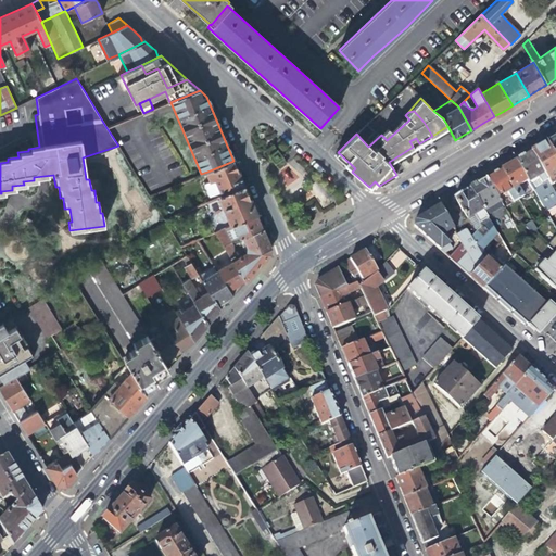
[(409,119),(405,115),(384,138),(387,140),(409,119)]
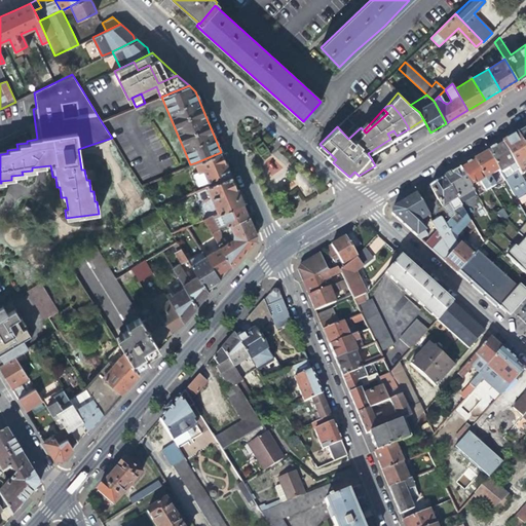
[(525,128),(525,129),(517,135),(525,150),(525,128)]
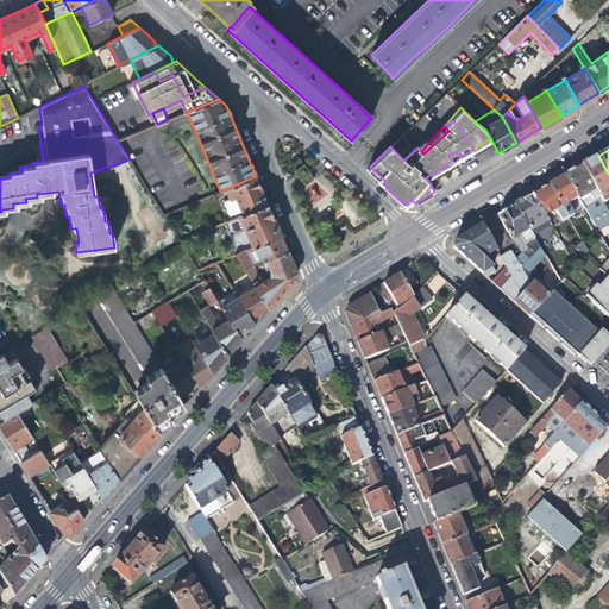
[(449,155),(452,161),(456,158),(459,157),(456,151),(449,155)]
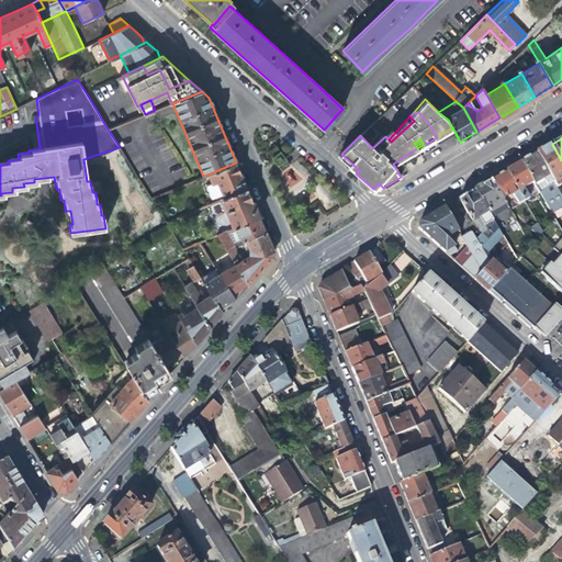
[(561,160),(552,144),(544,148),(537,153),(560,191),(561,189),(561,160)]
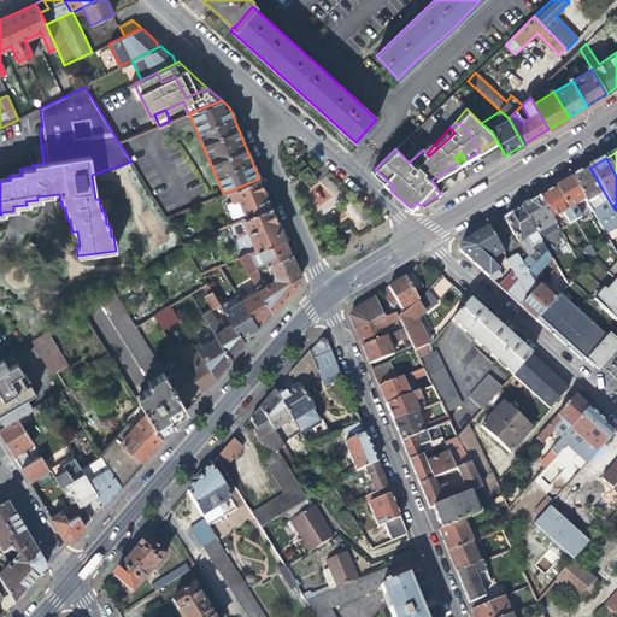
[(294,165),(309,187),(317,181),(303,160),(294,165)]
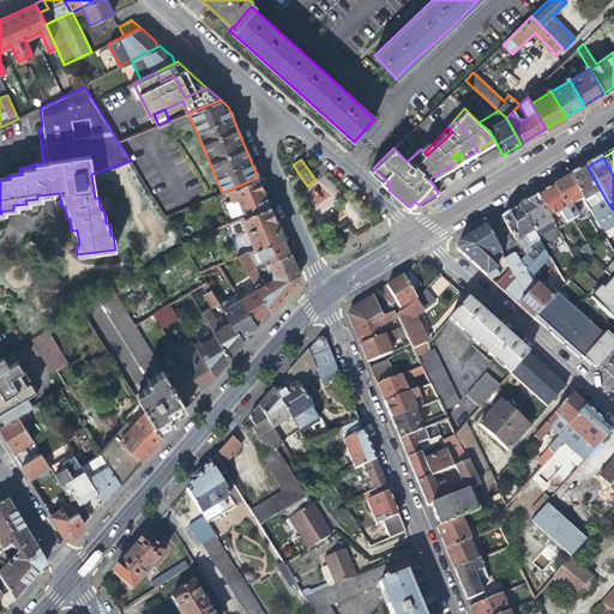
[(584,199),(603,232),(613,224),(613,211),(612,209),(587,167),(578,172),(571,176),(584,199)]
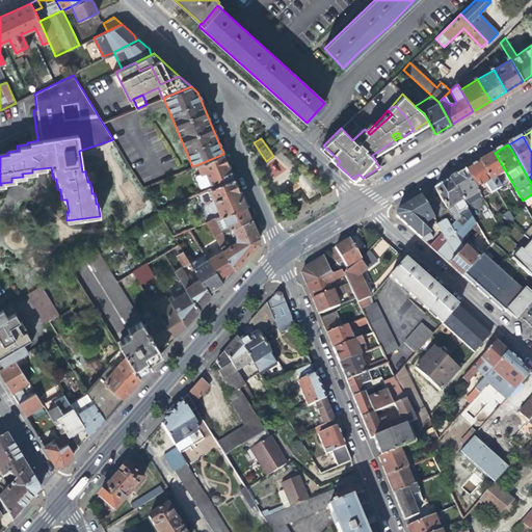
[(320,149),(337,164),(340,161),(323,145),(320,149)]
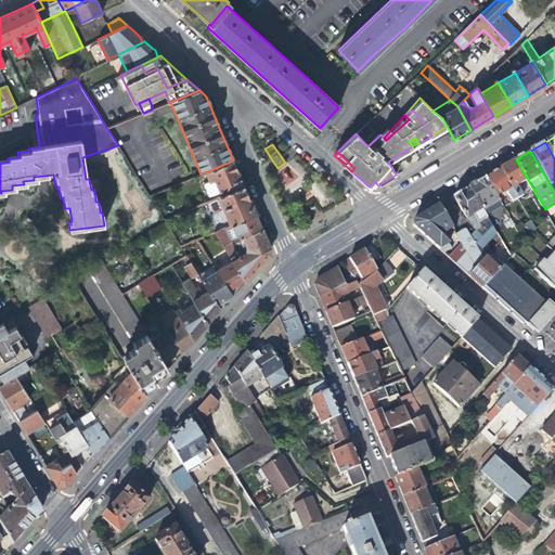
[(517,185),(528,180),(516,159),(508,164),(501,168),(518,196),(523,194),(517,185)]
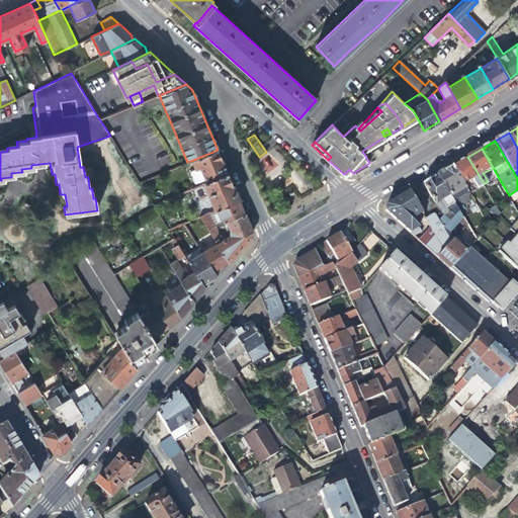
[(191,171),(197,185),(227,173),(223,161),(218,150),(193,160),(196,169),(191,171)]
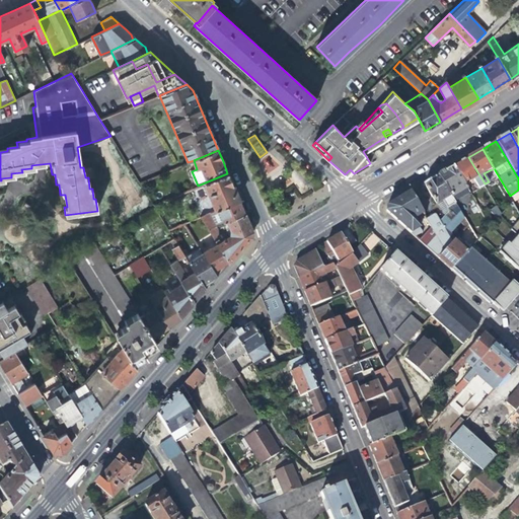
[(258,161),(266,173),(278,167),(271,154),(258,161)]
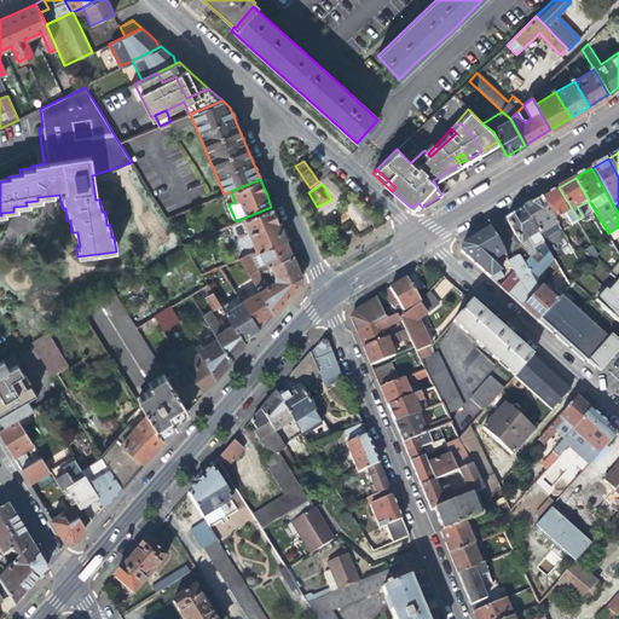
[(572,223),(578,219),(559,187),(550,192),(542,198),(555,220),(566,214),(572,223)]
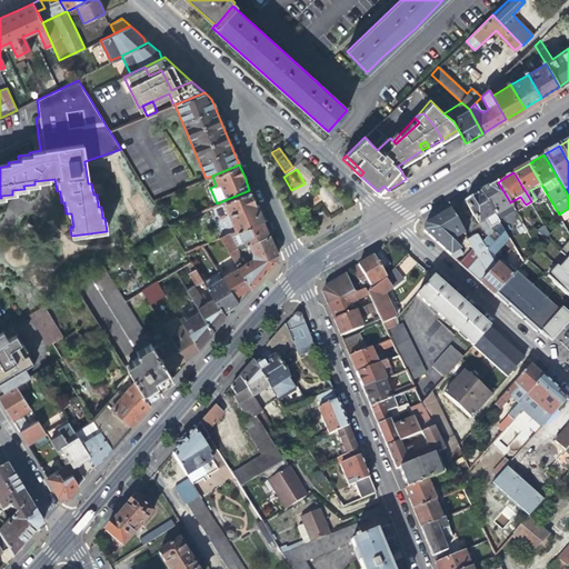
[(515,209),(510,202),(498,182),(490,187),(480,192),(497,219),(515,209)]
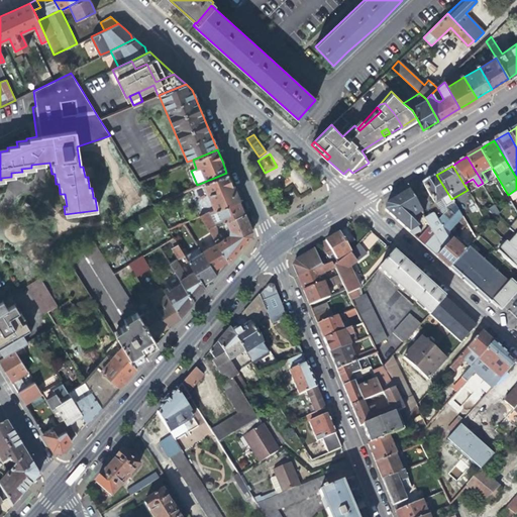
[(216,210),(219,208),(238,201),(232,187),(226,173),(197,185),(198,187),(205,185),(216,210)]
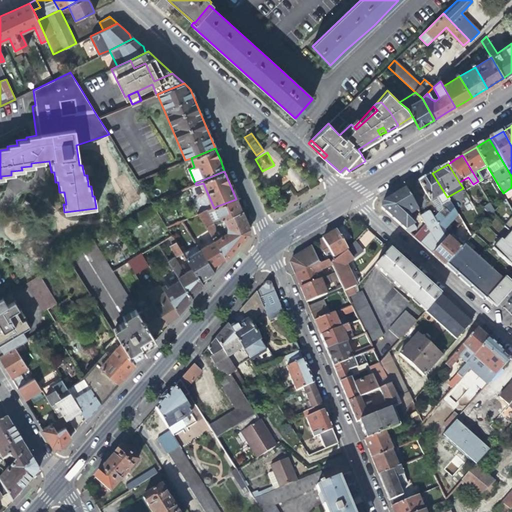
[(432,200),(436,198),(438,197),(441,200),(445,198),(446,200),(449,198),(447,197),(432,173),(426,176),(419,181),(431,201),(432,200)]
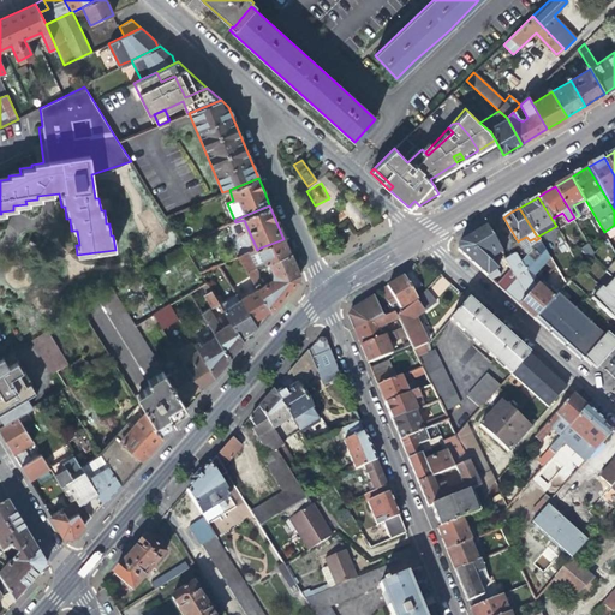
[(458,249),(490,278),(500,273),(491,257),(501,251),(487,227),(475,233),(459,243),(458,249)]
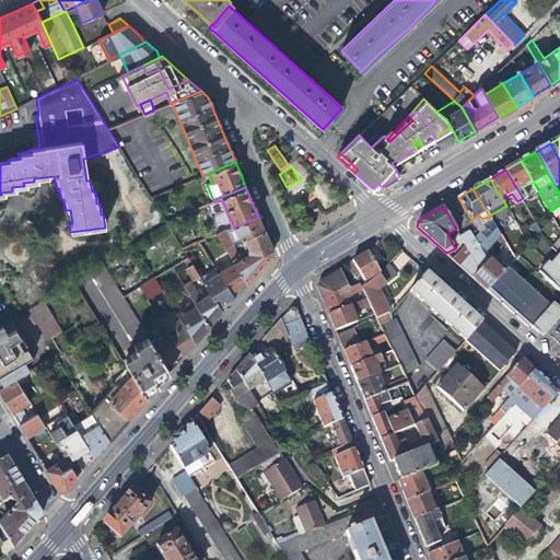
[(498,228),(491,217),(488,219),(487,217),(482,219),(479,216),(477,217),(487,234),(498,228)]
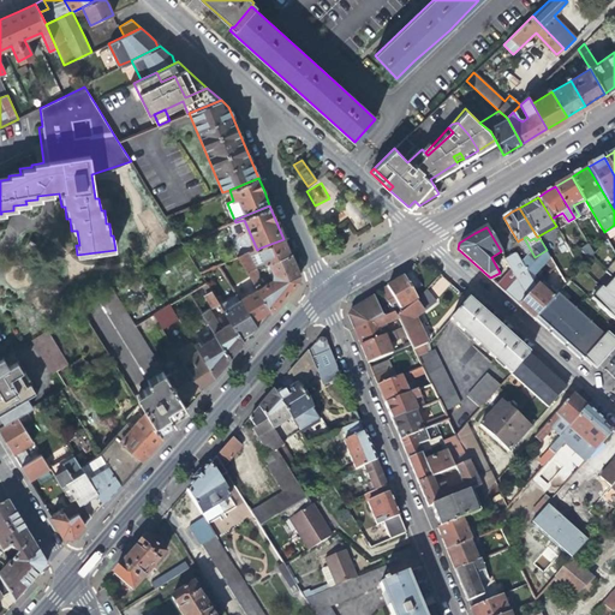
[(550,256),(547,250),(535,257),(524,238),(519,240),(527,255),(521,262),(531,276),(550,256)]
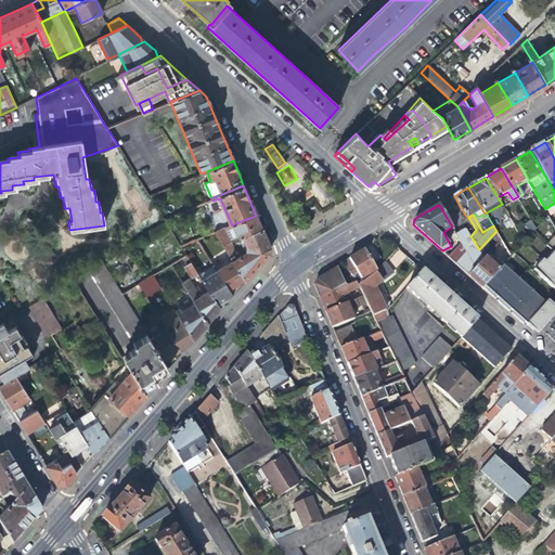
[(237,240),(241,239),(262,230),(259,222),(256,216),(235,223),(240,235),(236,237),(237,240)]
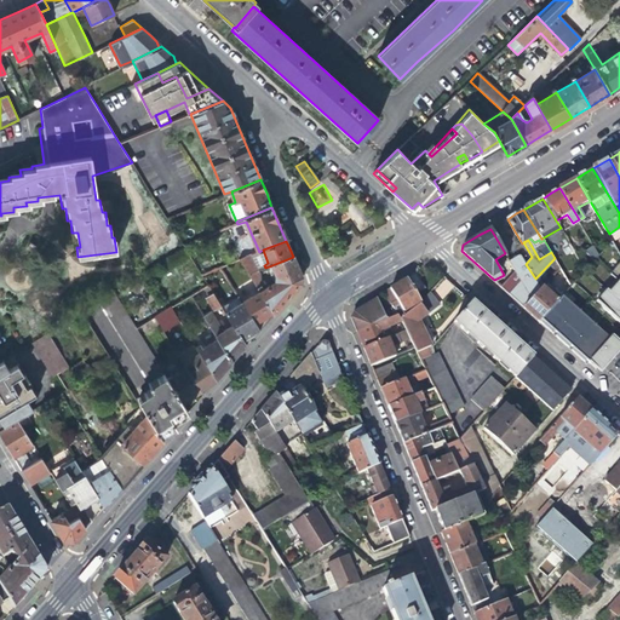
[(495,259),(504,275),(515,269),(510,262),(505,253),(495,259)]
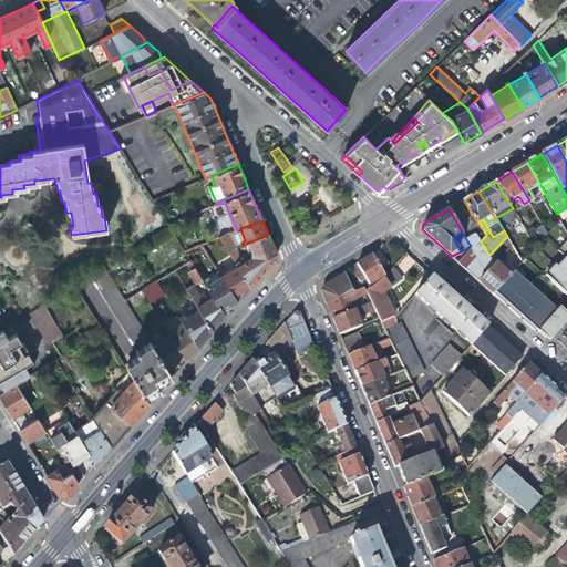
[(566,256),(566,257),(566,233),(556,247),(566,256)]
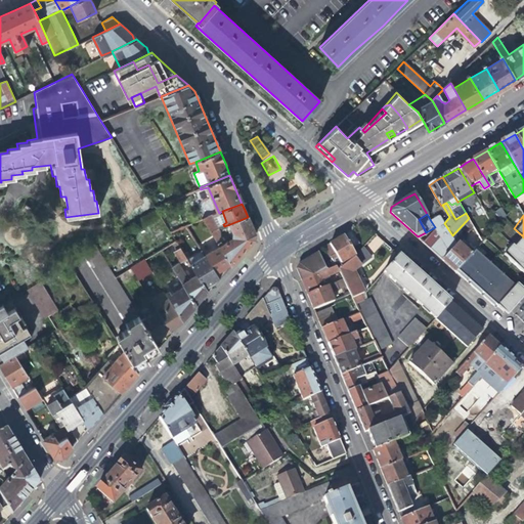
[(202,220),(210,232),(219,228),(211,216),(202,220)]
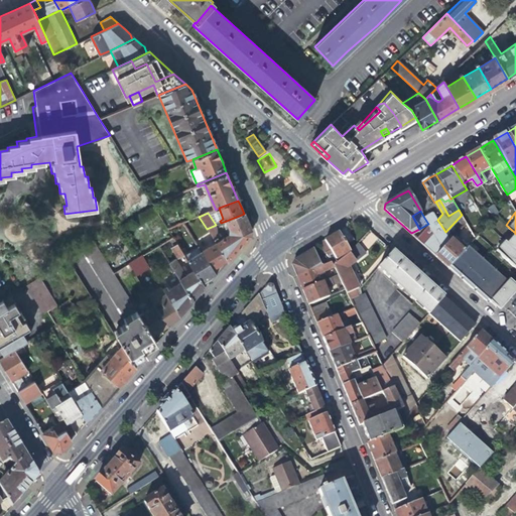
[(433,232),(422,243),(435,254),(448,240),(449,239),(445,232),(437,220),(433,213),(424,218),(428,224),(433,232)]
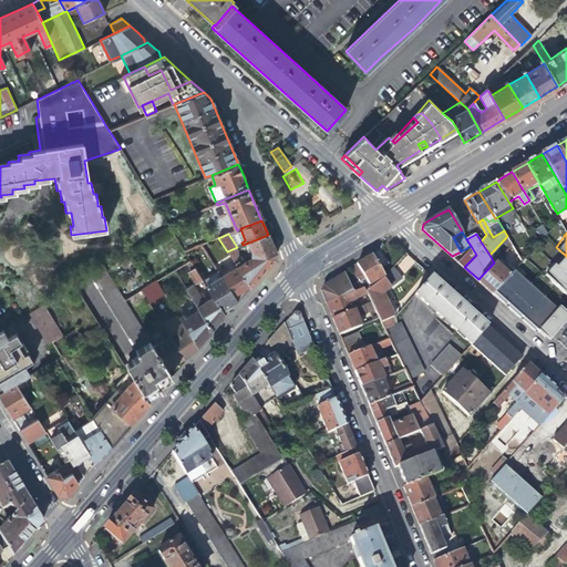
[(253,258),(237,267),(249,288),(265,271),(275,259),(276,254),(268,235),(246,244),(253,258)]
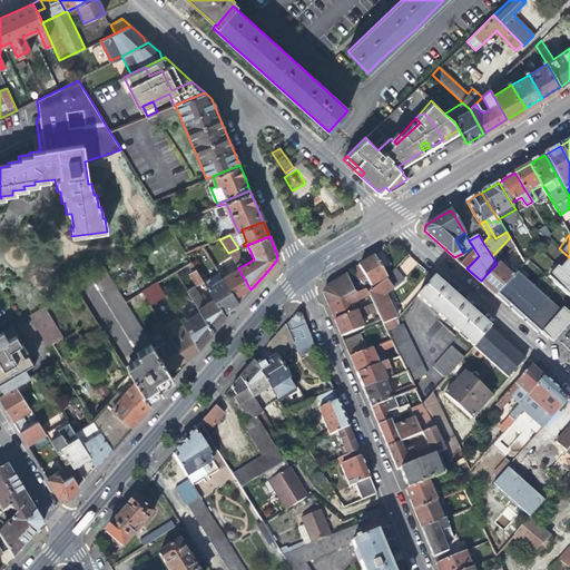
[(479,256),(473,247),(463,253),(454,257),(467,268),(479,256)]
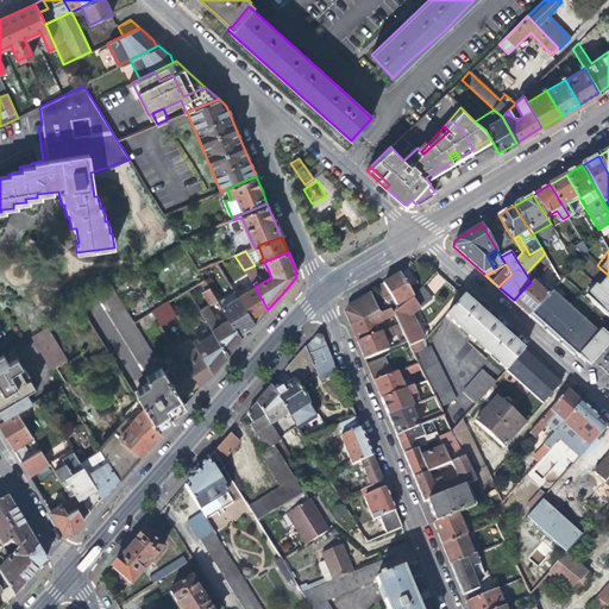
[(258,269),(255,265),(244,270),(248,276),(252,284),(261,280),(257,274),(258,269)]
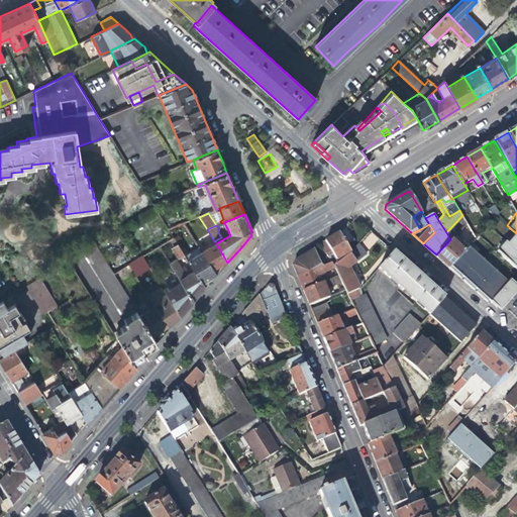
[(345,227),(338,232),(346,244),(353,240),(345,227)]
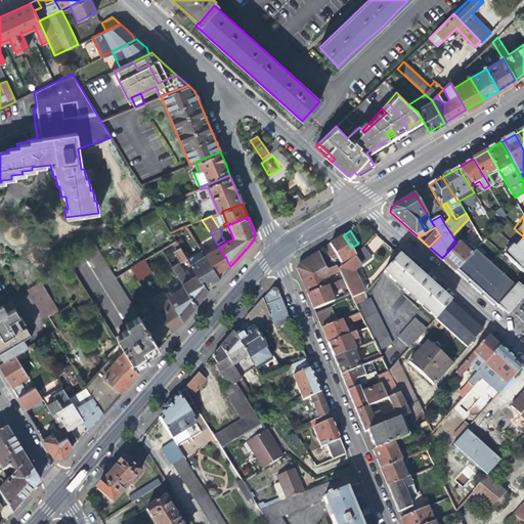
[(351,248),(343,235),(339,237),(330,243),(323,247),(326,252),(328,251),(336,265),(341,262),(341,261),(354,253),(351,248)]
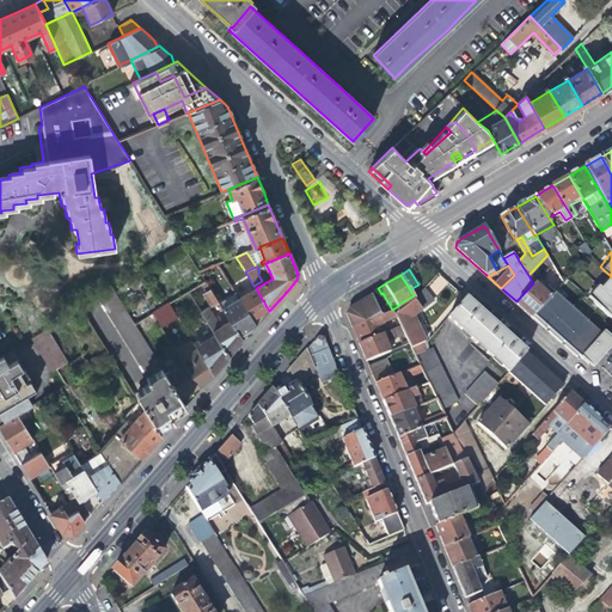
[(601,286),(611,297),(611,277),(611,276),(601,286)]
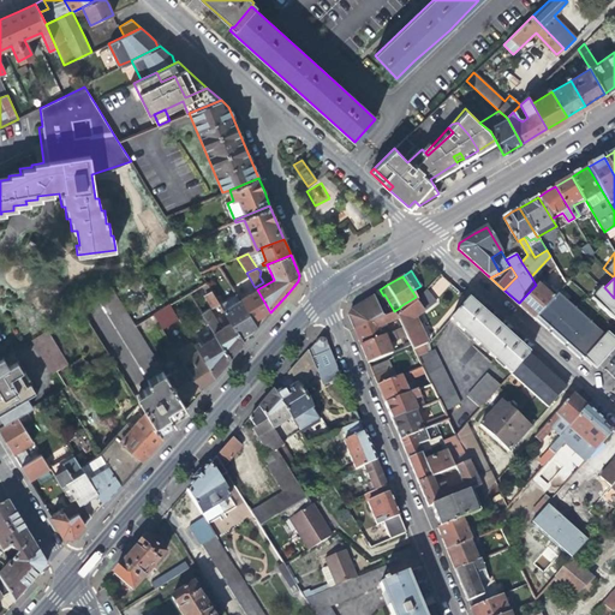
[(255,291),(240,300),(257,328),(264,320),(270,312),(257,290),(255,287),(250,279),(248,281),(255,291)]
